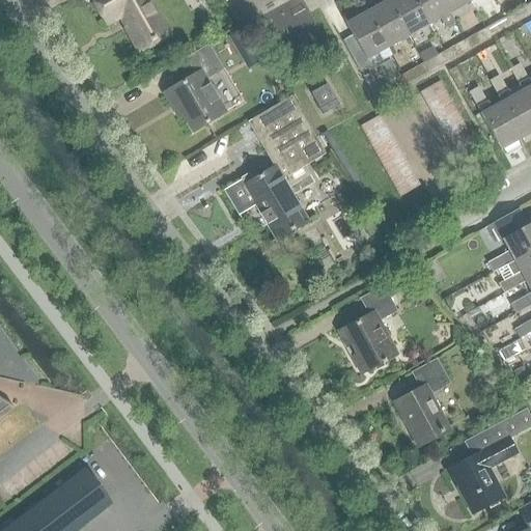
[(128,27),(124,28),(138,52),(167,35),(147,0),(91,0),(105,24),(121,15),(128,27)]
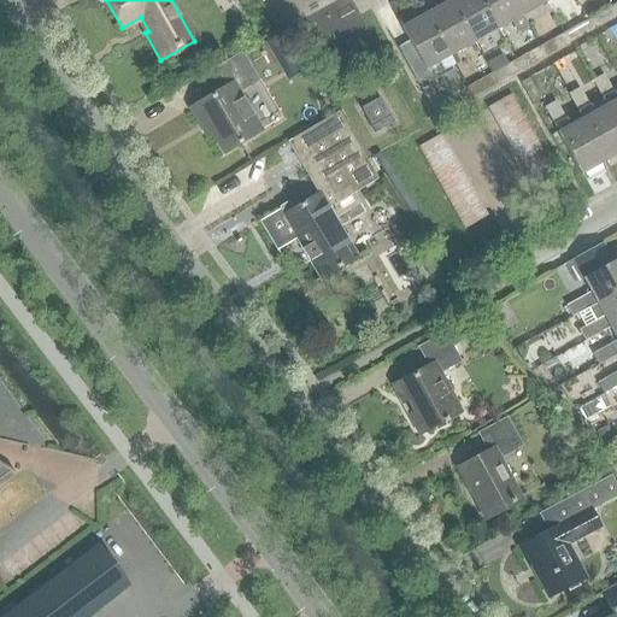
[(450,56),(474,42),(450,0),(425,15),(450,56)]
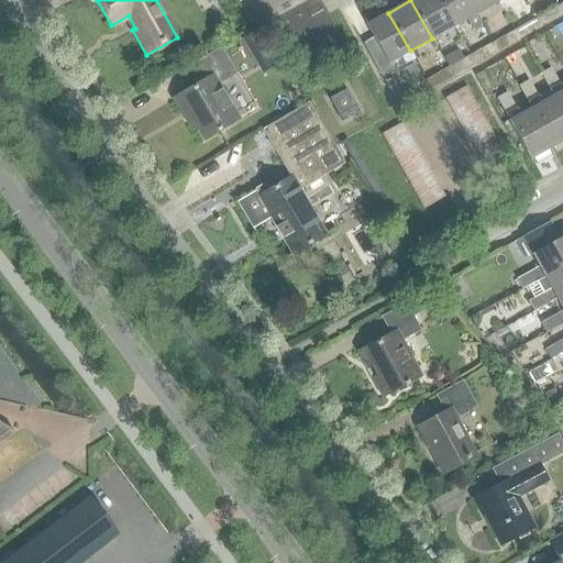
[(438,0),(410,0),(432,39),(453,26),(438,0)]
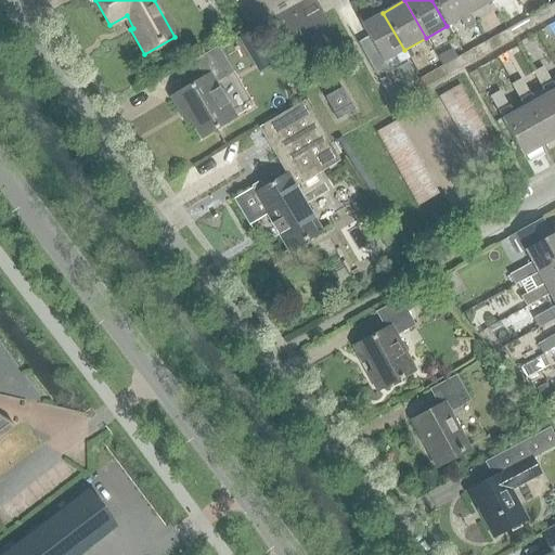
[(474,24),(468,14),(460,0),(431,0),(447,26),(459,20),(464,30),(474,24)]
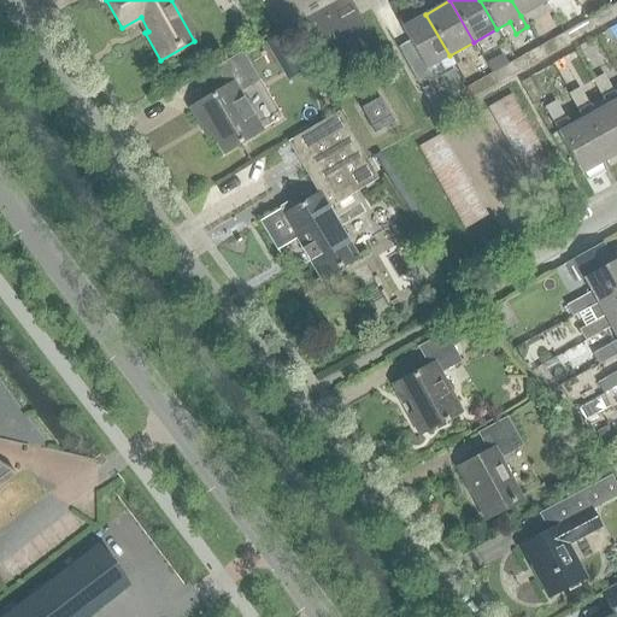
[(511,0),(521,16),(545,3),(544,0),(511,0)]
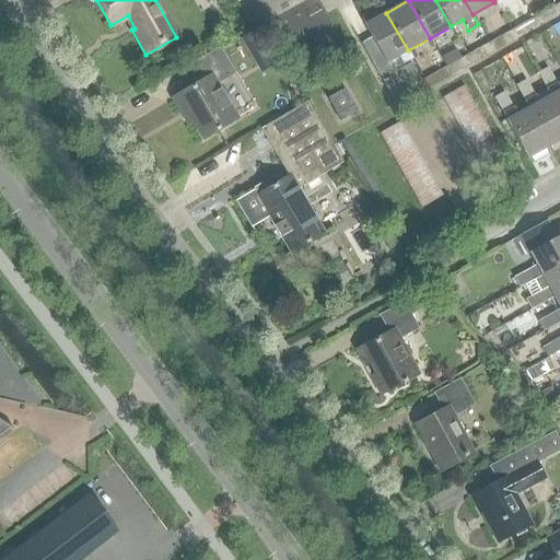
[(553,19),(548,10),(533,18),(538,27),(553,19)]
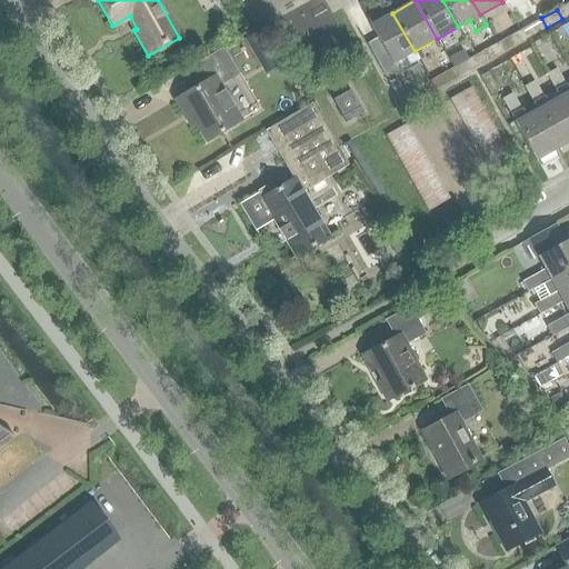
[(369,26),(377,38),(367,45),(386,78),(397,71),(392,65),(415,51),(392,13),(369,26)]
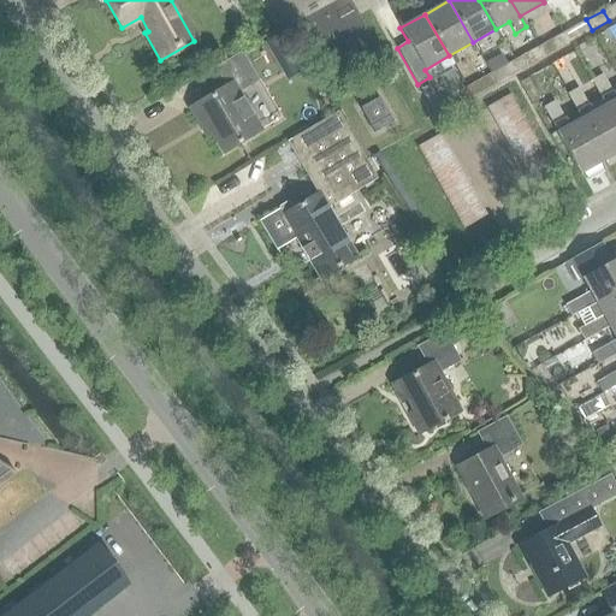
[(562,33),(568,43),(585,34),(579,24),(562,33)]
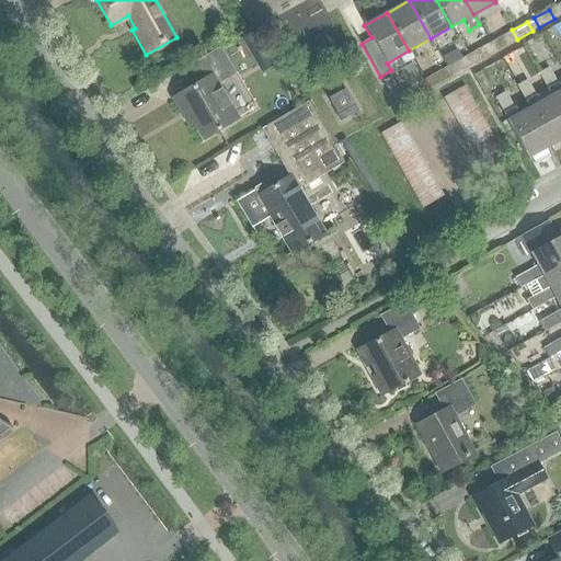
[(253,31),(240,38),(250,56),(262,48),(259,43),(260,42),(253,31)]
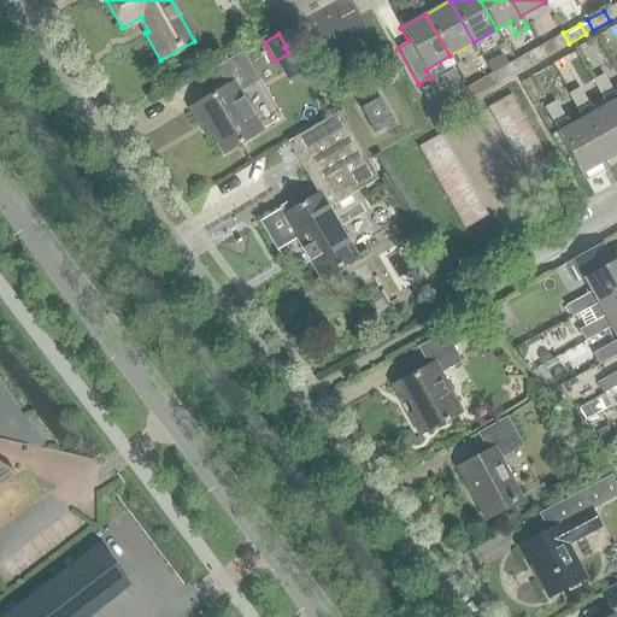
[(556,37),(539,47),(545,58),(562,48),(556,37)]
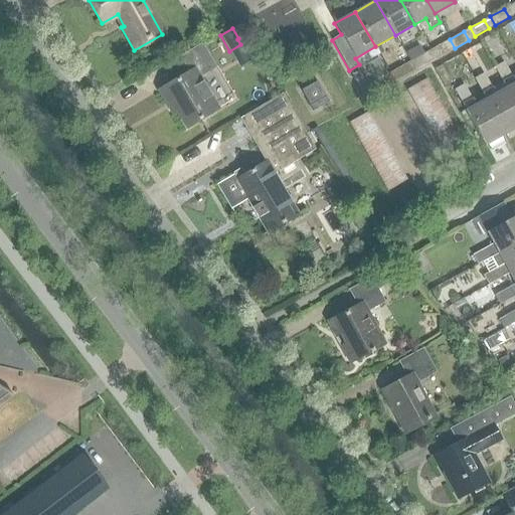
[(449,51),(444,42),(430,50),(435,59),(449,51)]
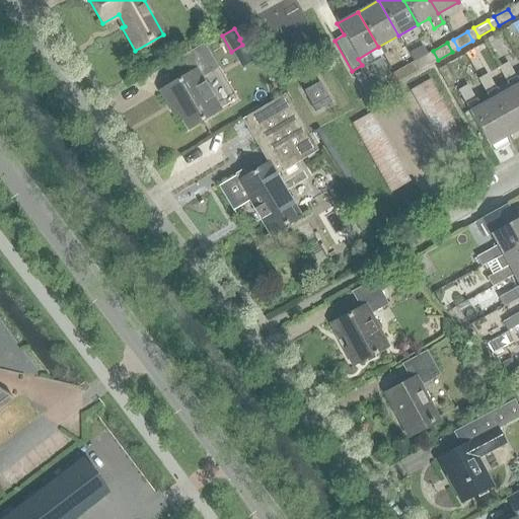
[(191,73),(159,92),(167,106),(171,103),(187,129),(219,109),(200,78),(217,68),(202,44),(180,57),(191,73)]
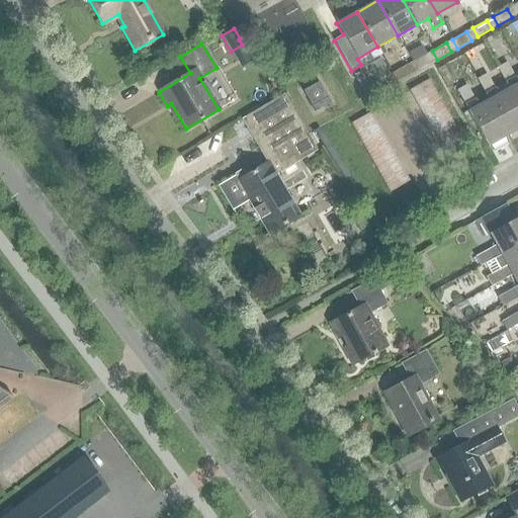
[(431,63),(426,54),(412,62),(417,71),(431,63)]
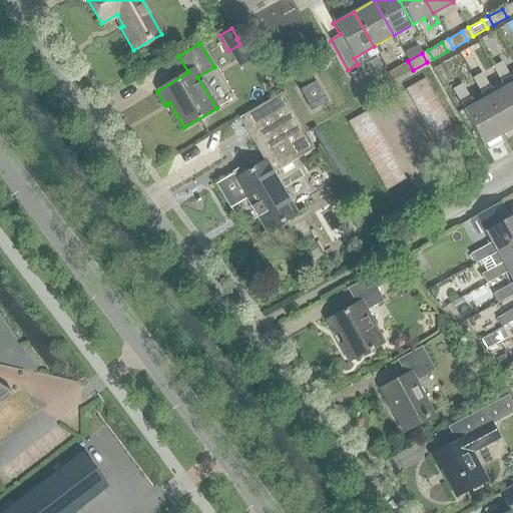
[(512,106),(512,82),(501,62),(492,67),(503,88),(512,106)]
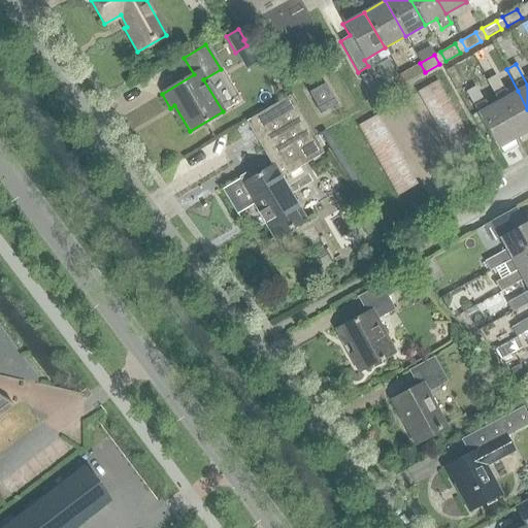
[(414,66),(399,74),(404,84),(419,75),(414,66)]
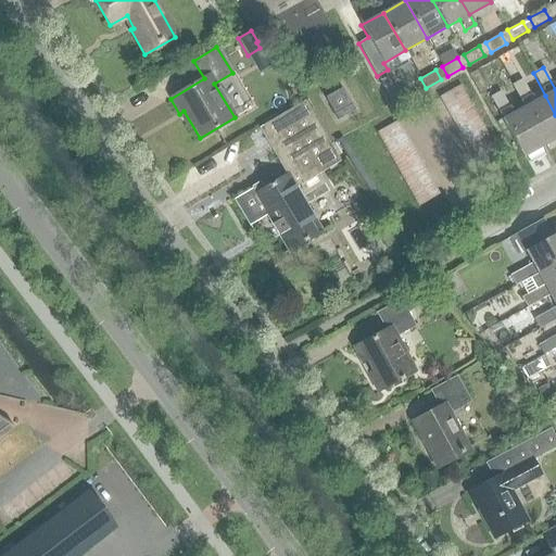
[(404,100),(426,88),(420,78),(399,90),(404,100)]
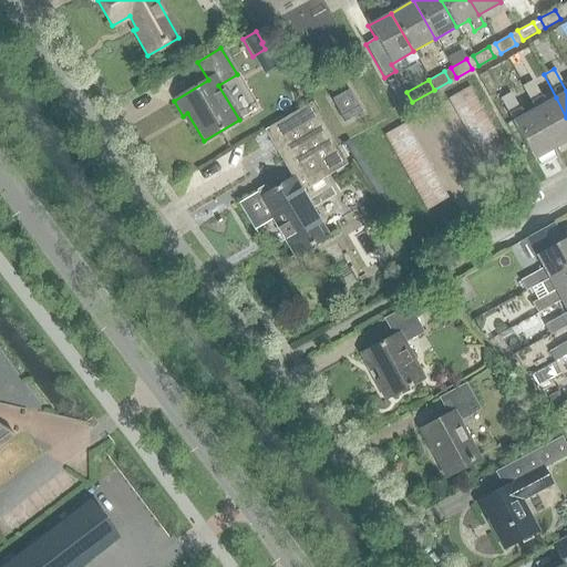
[(544,104),(532,81),(522,86),(534,110),(555,148),(566,142),(566,117),(556,98),(544,104)]
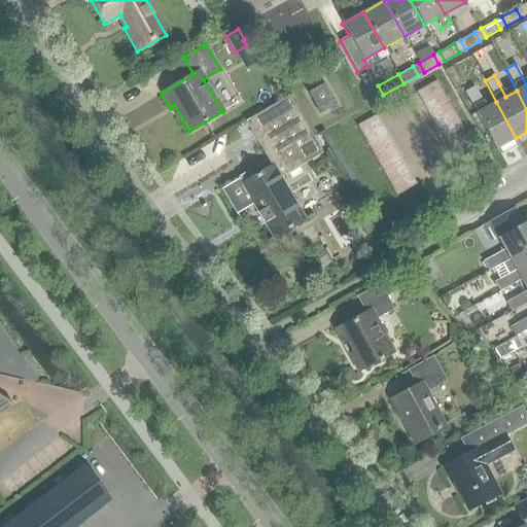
[(422,102),(443,91),(436,80),(416,93),(422,102)]
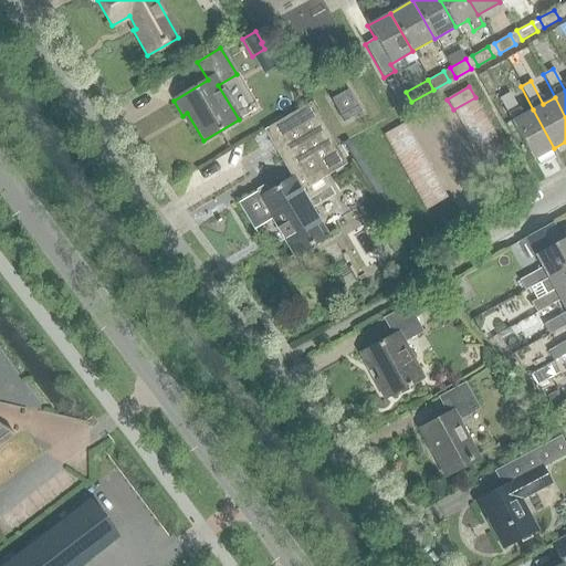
[(331,100),(344,123),(362,113),(348,90),(331,100)]
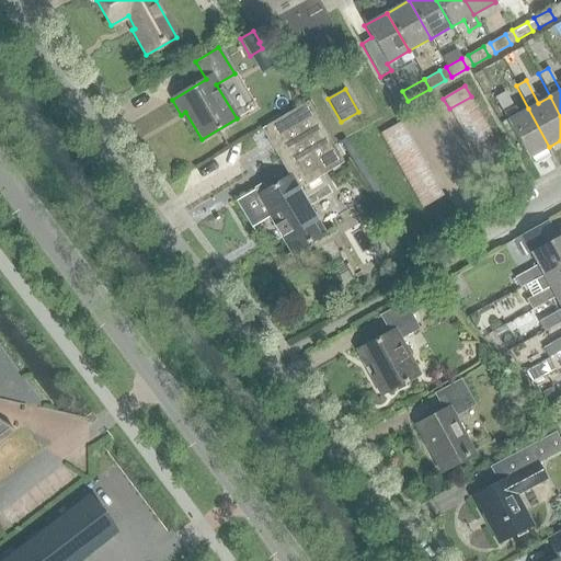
[(527,159),(549,147),(528,109),(516,115),(504,92),(494,98),(506,121),(527,159)]
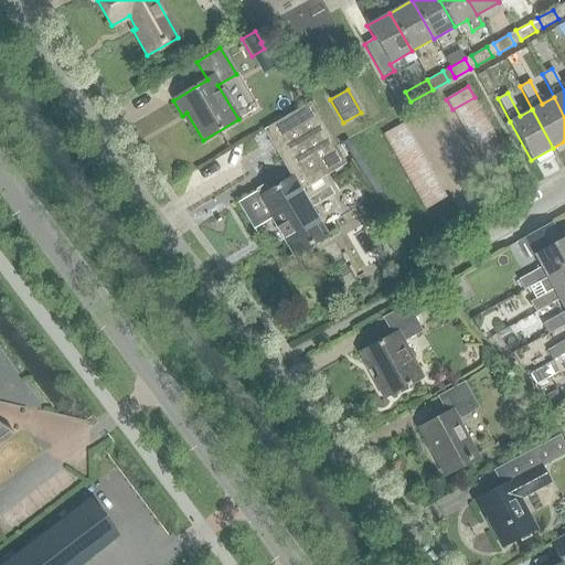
[(452,109),(458,120),(480,108),(475,97),(452,109)]
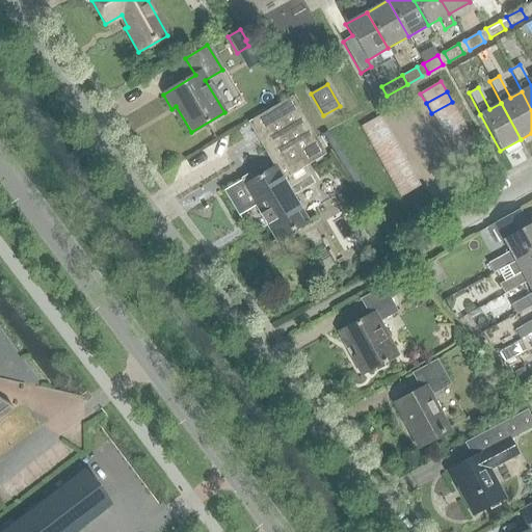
[(324,154),(290,98),(283,102),(281,103),(247,123),(273,168),(244,186),(241,181),(222,191),(237,216),(255,206),(275,240),(269,243),(270,244),(308,221),(288,189),(310,176),(303,166),(324,154)]
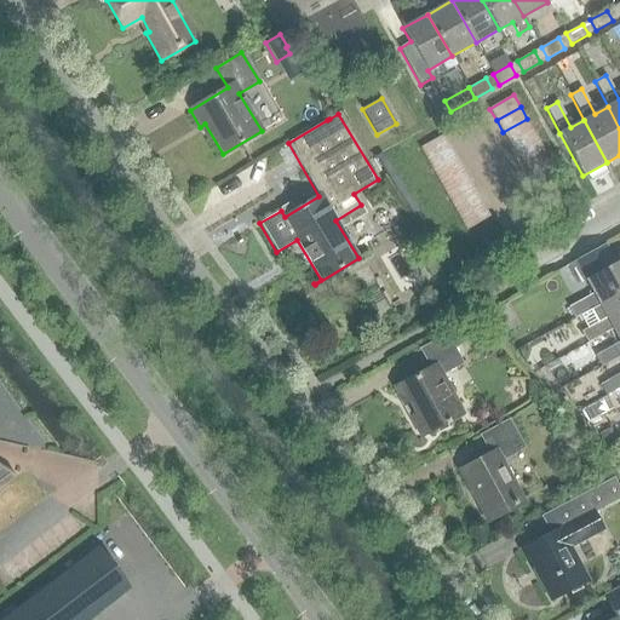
[(534,131),(527,119),(503,132),(510,144),(534,131)]
